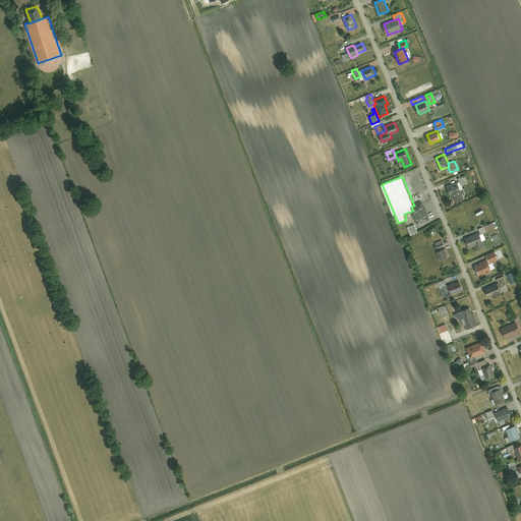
[(458,181),(448,186),(451,195),(452,194),(455,203),(465,198),(458,181)]
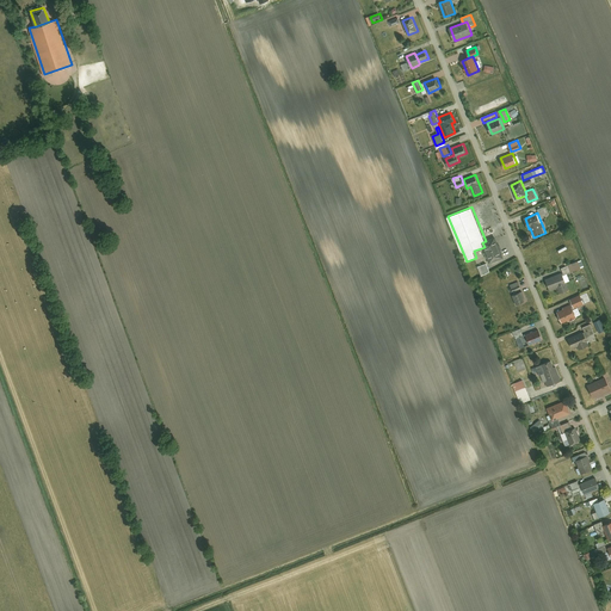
[(486,241),(482,242),(485,247),(491,263),(504,257),(495,236),(486,241)]
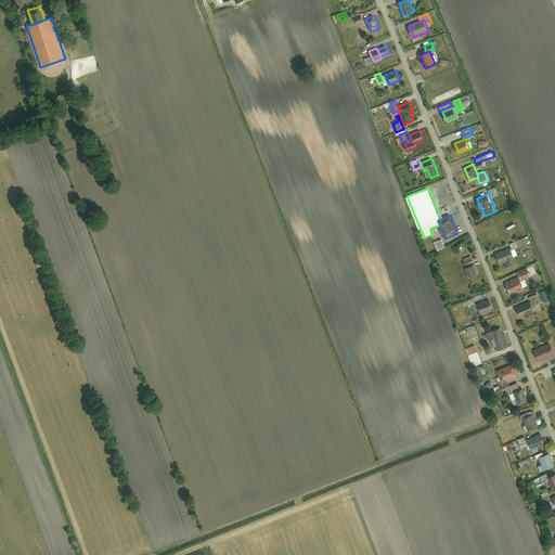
[(526,237),(511,243),(513,249),(528,243),(526,237)]
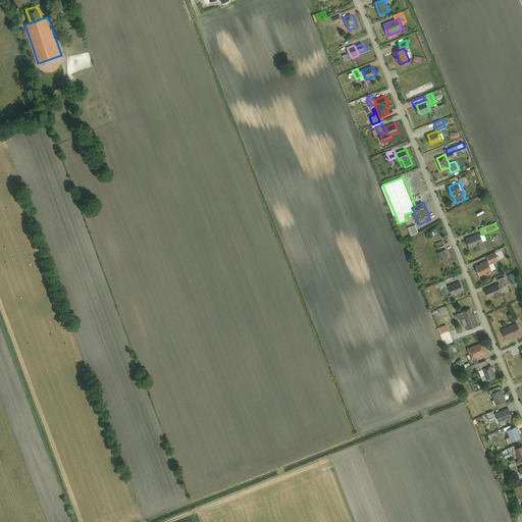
[(416,224),(409,227),(412,235),(419,231),(416,224)]
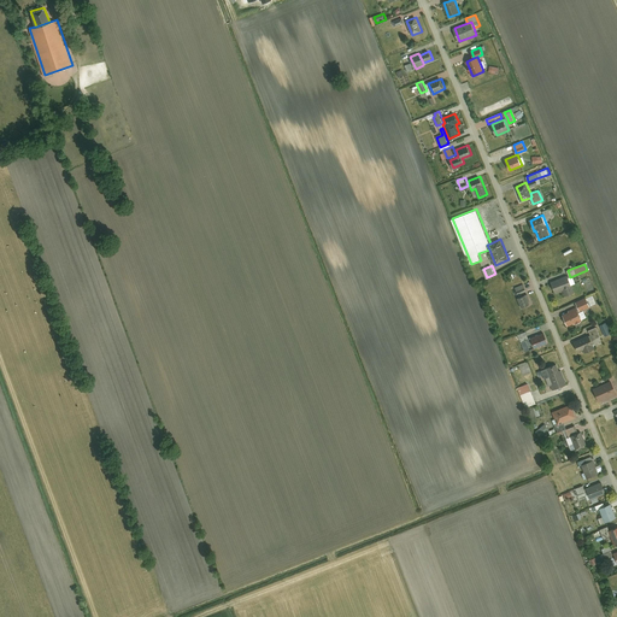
[(569,275),(552,282),(556,292),(564,289),(566,294),(575,292),(569,275)]
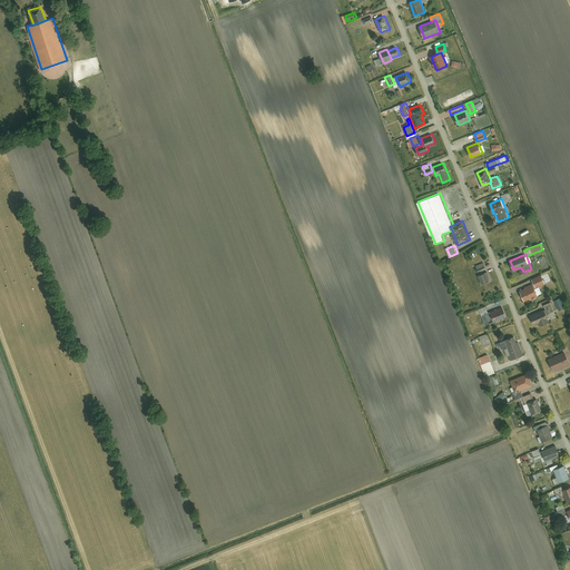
[(484,263),(477,266),(480,273),(487,269),(484,263)]
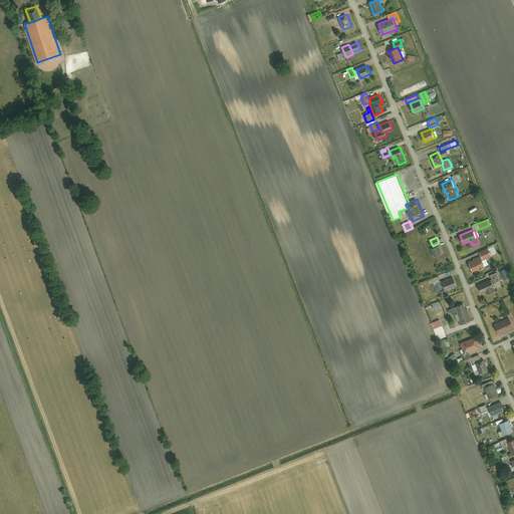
[(440,244),(432,247),(435,256),(443,253),(440,244)]
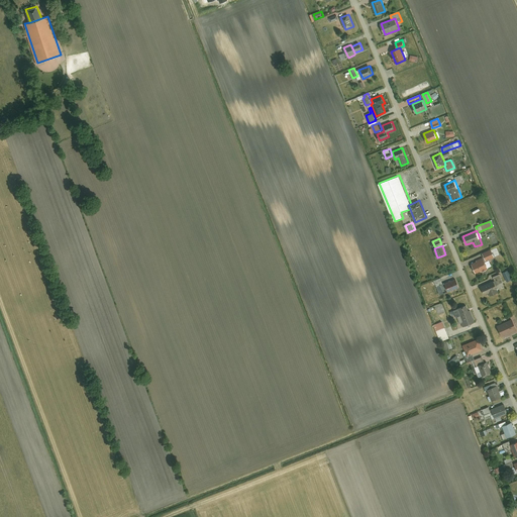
[(492,249),(483,253),(486,261),(495,256),(492,249)]
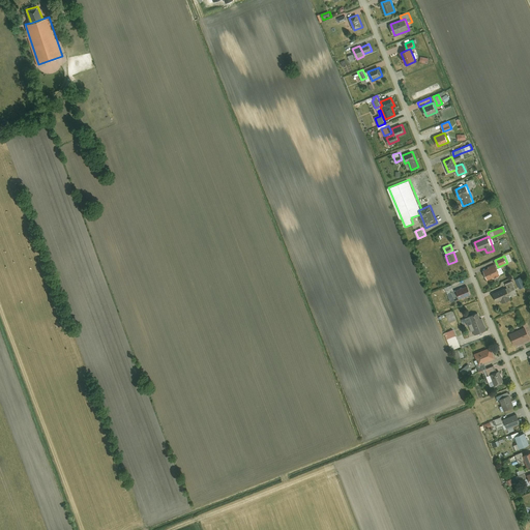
[(490,268),(483,270),(488,280),(494,277),(494,278),(501,275),(496,264),(490,267),(490,268)]
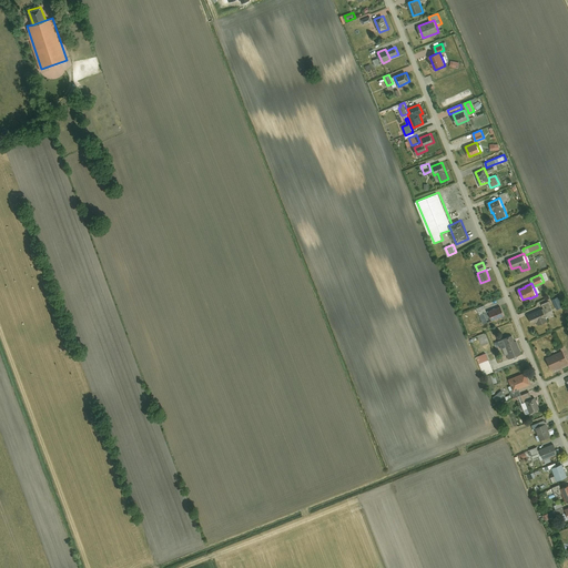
[(559,296),(554,298),(558,308),(563,306),(559,296)]
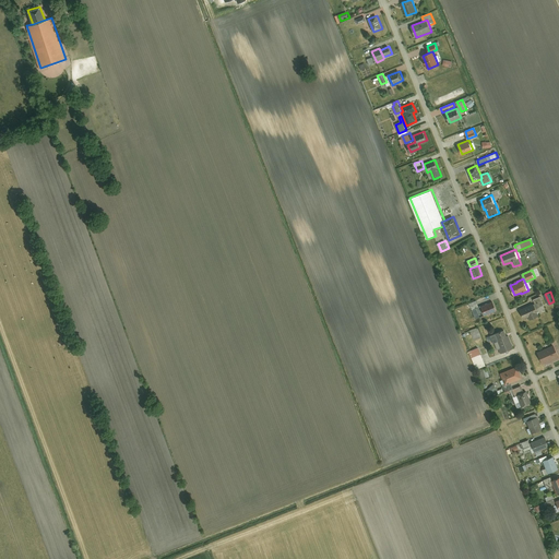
[(545,305),(540,296),(533,299),(535,304),(536,308),(545,305)]
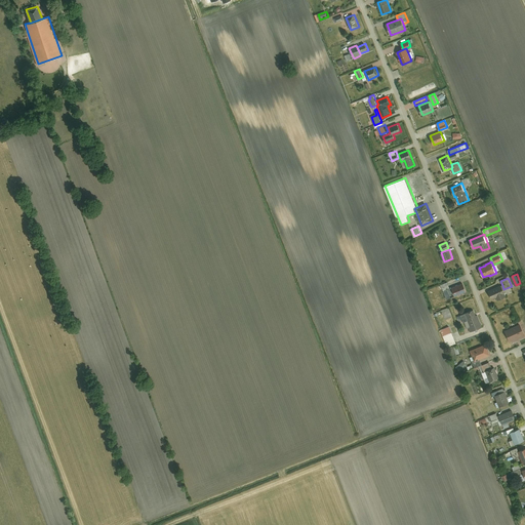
[(444,291),(450,288),(447,282),(441,284),(444,291)]
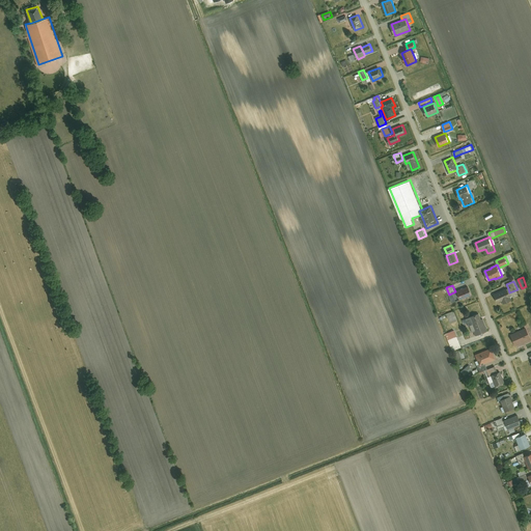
[(469,286),(457,290),(460,299),(472,295),(469,286)]
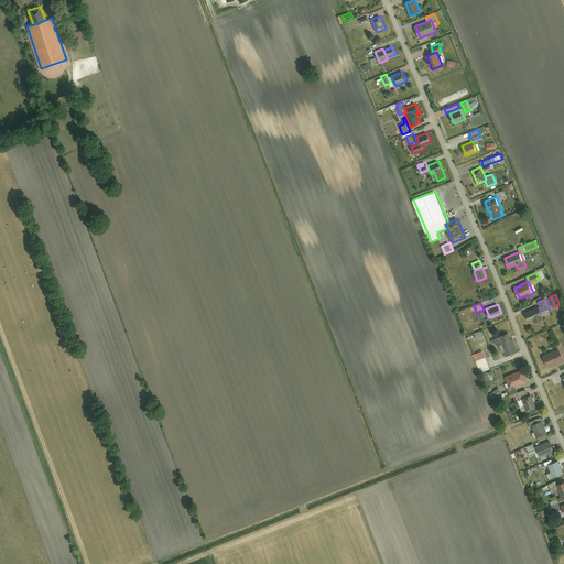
[(540,306),(525,313),(529,321),(534,318),(535,322),(544,317),(541,311),(540,306)]
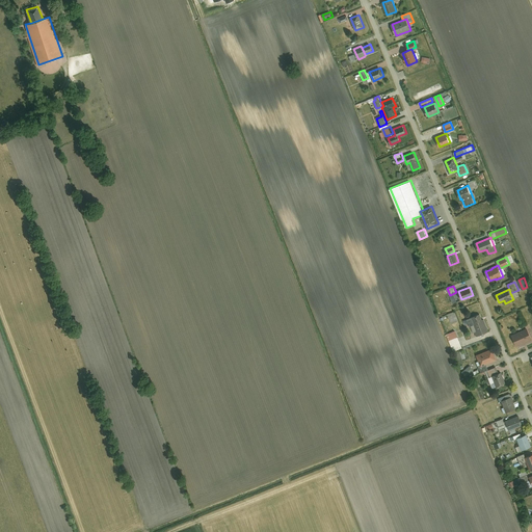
[(453,303),(461,299),(458,291),(456,292),(450,295),(453,303)]
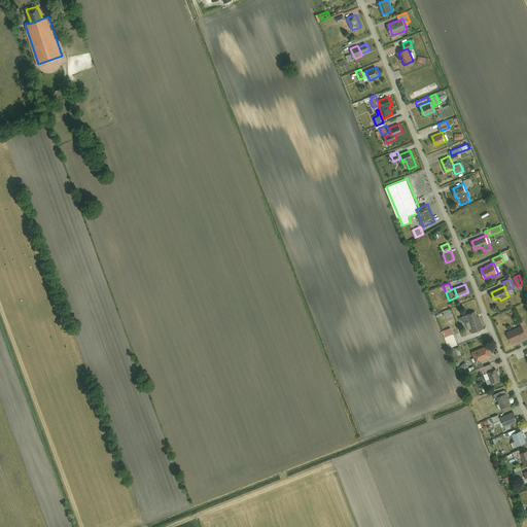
[(477,311),(463,316),(465,323),(466,322),(469,329),(471,328),(472,332),(485,328),(480,316),(479,316),(477,311)]
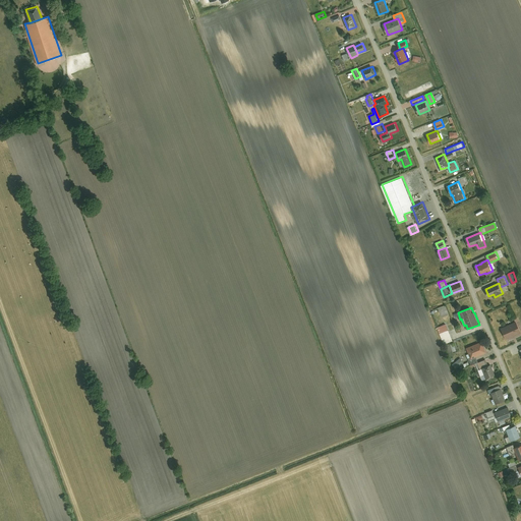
[(520,331),(516,322),(502,328),(507,339),(520,332),(520,331)]
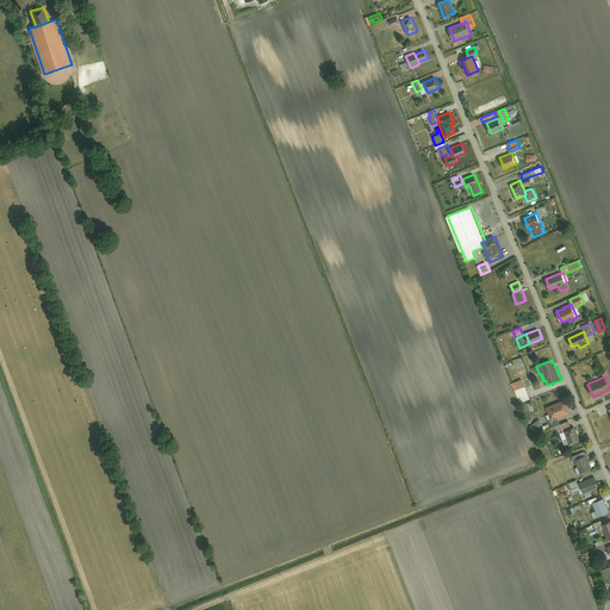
[(523,379),(511,384),(515,391),(526,387),(523,379)]
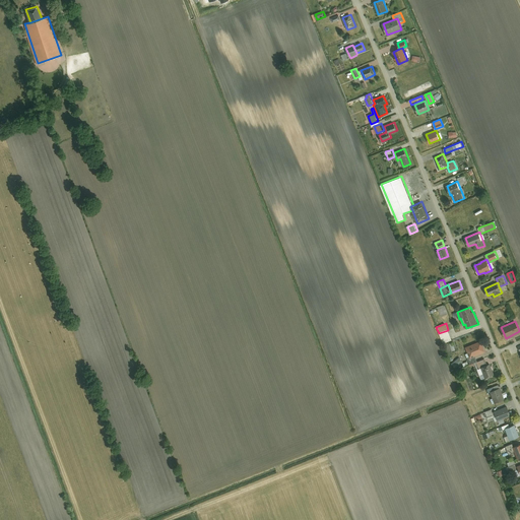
[(486,350),(482,340),(466,346),(469,352),(470,356),(475,354),(486,350)]
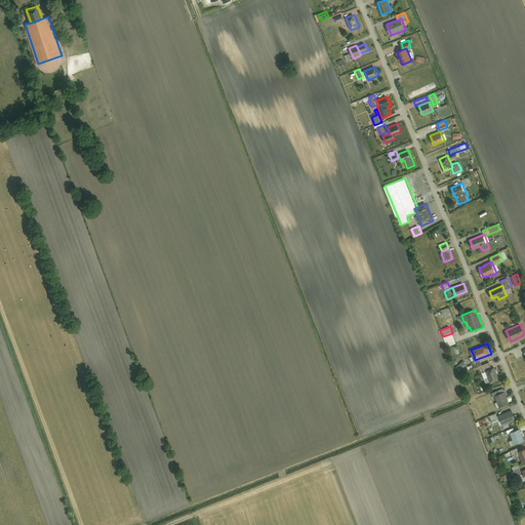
[(474,356),(471,357),(475,367),(480,366),(483,364),(480,358),(475,360),(474,356)]
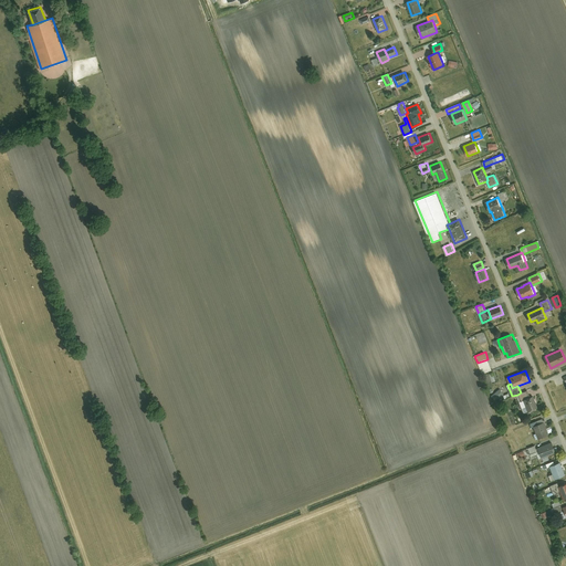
[(501,389),(492,396),(496,400),(504,394),(501,389)]
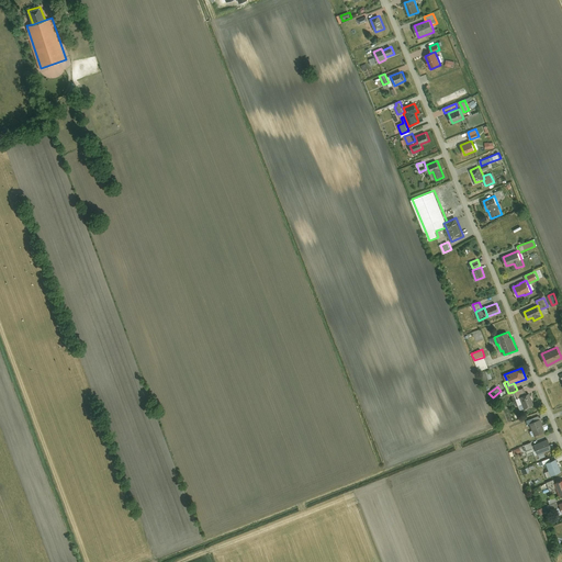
[(517,390),(514,392),(516,398),(520,396),(527,394),(525,388),(517,390)]
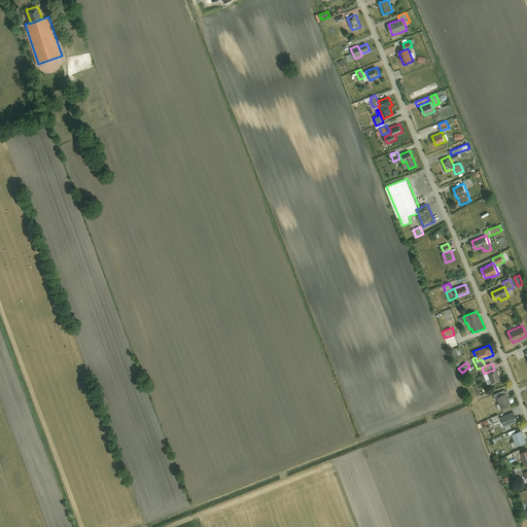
[(494,370),(488,372),(493,383),(501,379),(497,369),(494,370)]
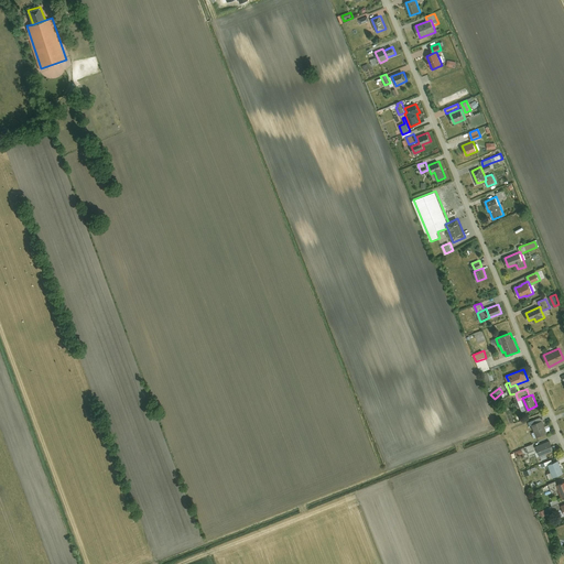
[(538,422),(532,425),(537,437),(546,433),(542,421),(538,422)]
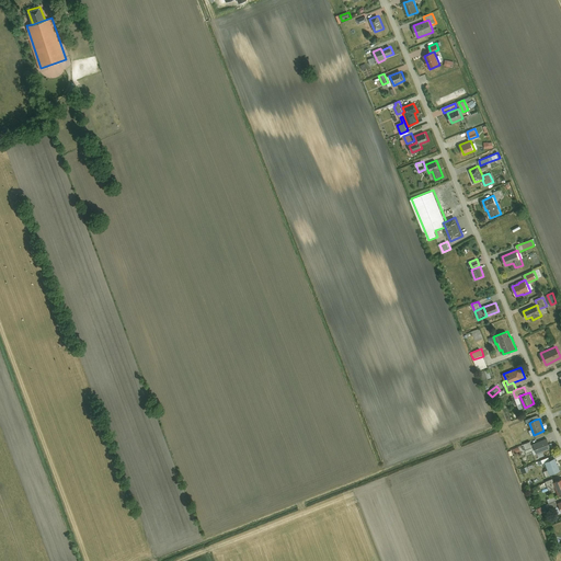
[(547,438),(534,444),(538,454),(551,448),(547,438)]
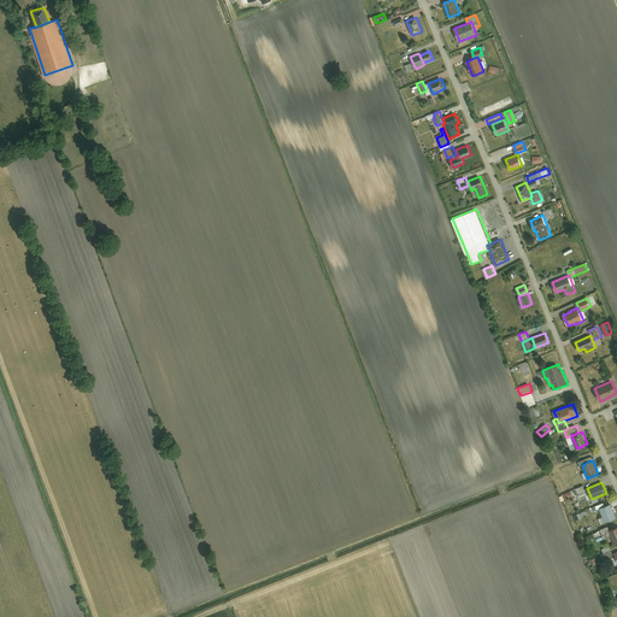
[(605,506),(600,509),(605,522),(616,518),(611,504),(605,506)]
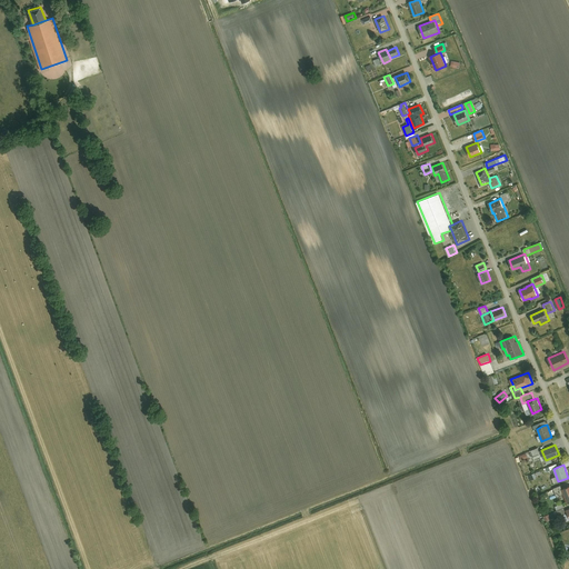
[(561,486),(553,488),(557,496),(563,493),(562,489),(561,486)]
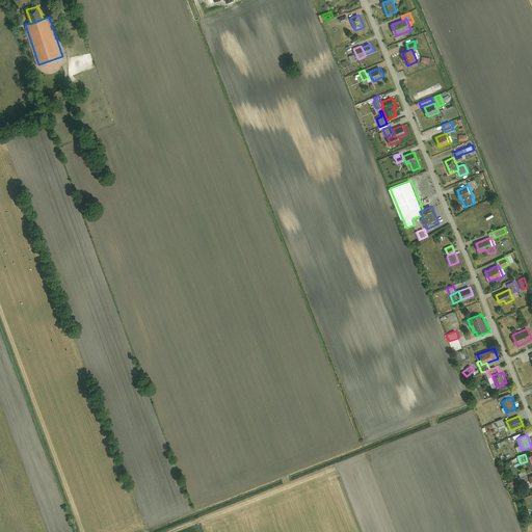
[(527,475),(521,477),(523,482),(531,479),(530,477),(529,474),(527,475)]
